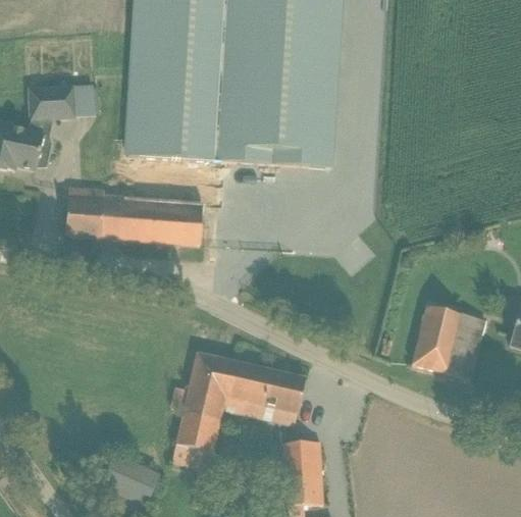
[(137,0),(127,153),(219,160),(327,166),(339,0),(137,0)]
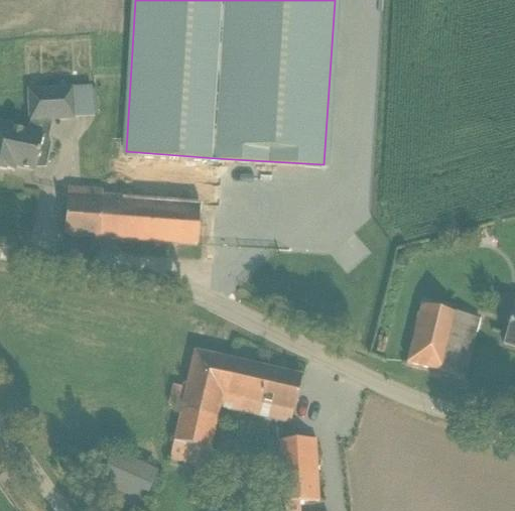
[(0,117),(0,164),(5,166),(6,161),(15,162),(35,167),(45,116),(74,114),(72,84),(27,86),(28,119),(30,119),(28,127),(20,125),(21,121),(0,117)]
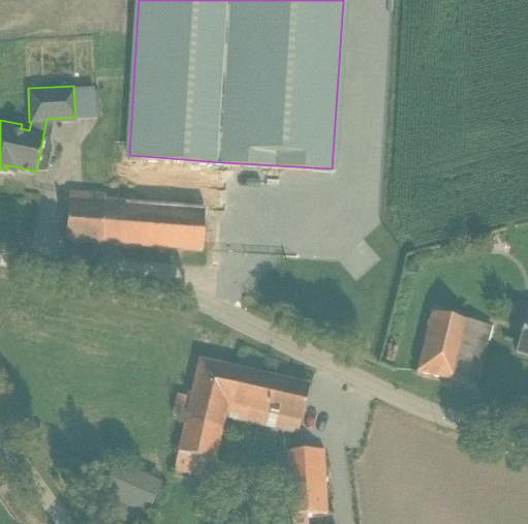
[(67,217),(66,238),(197,247),(203,248),(204,227),(206,204),(127,198),(126,197),(105,196),(104,203),(68,199),(67,217)]
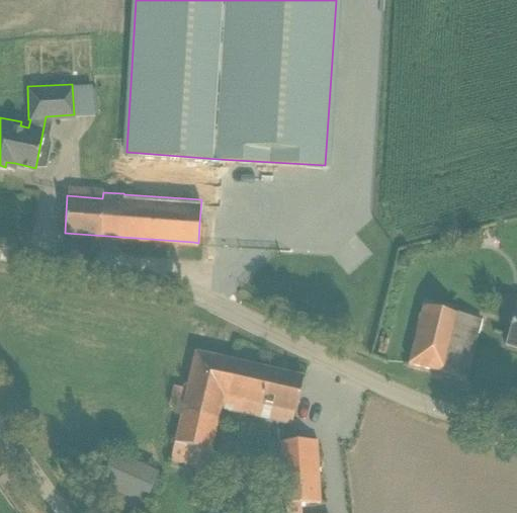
[(505,341),(516,344),(516,298),(505,341)]
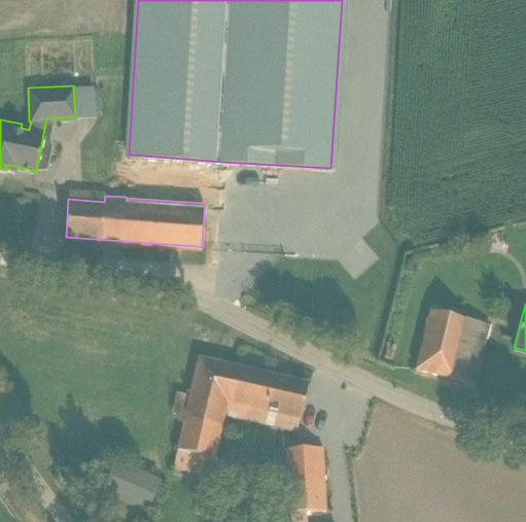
[(416,367),(474,381),(488,321),(430,307),(416,367)]
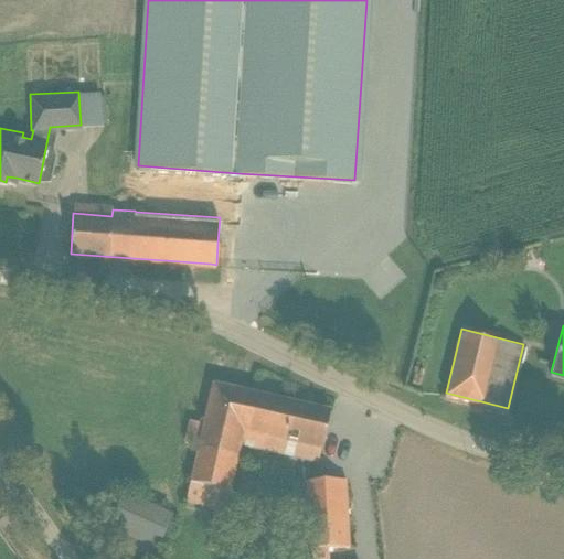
[(190,417),(184,440),(199,443),(187,498),(208,503),(225,507),(241,442),(243,431),(321,449),(331,407),(213,380),(204,420),(190,417)]
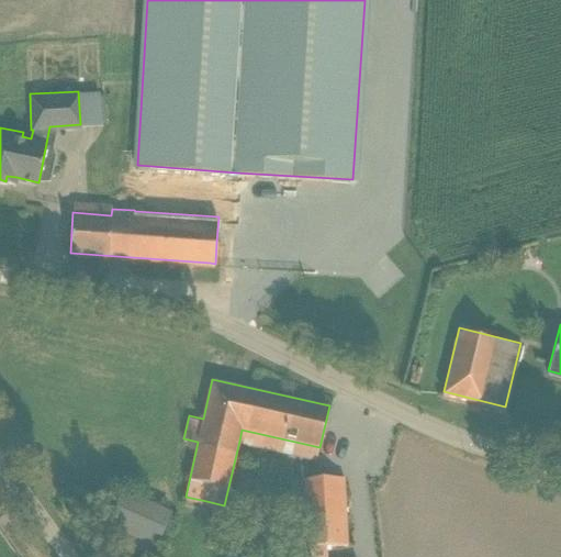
[(311,556),(356,556),(348,556),(326,556),(326,544),(347,542),(344,475),(304,477),(307,545),(310,544),(311,556)]
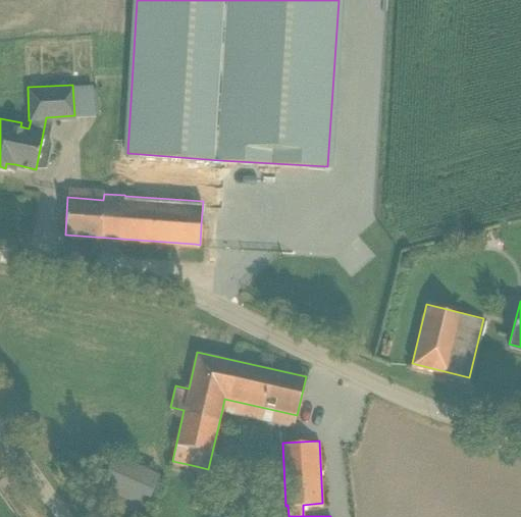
[(89,462),(96,471),(105,465),(98,456),(89,462)]
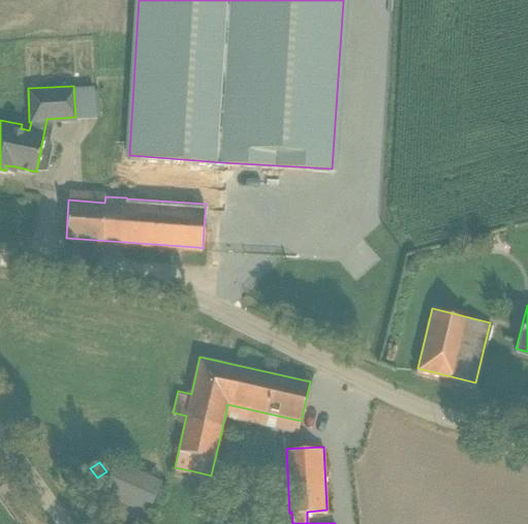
[(117,495),(153,507),(163,476),(128,464),(117,495)]
